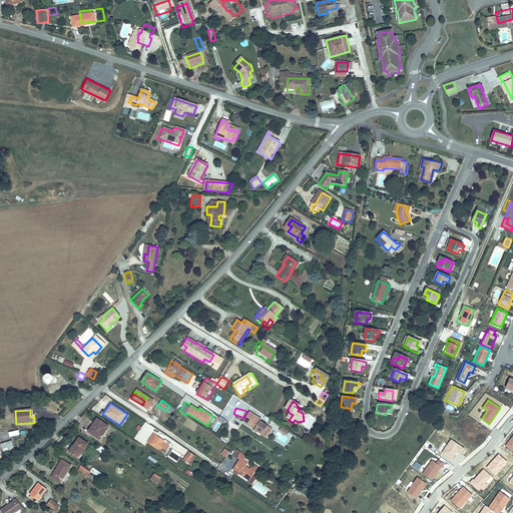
[(269,426),(261,421),(262,420),(249,412),(243,421),(255,429),(254,430),(258,431),(263,435),(269,426)]
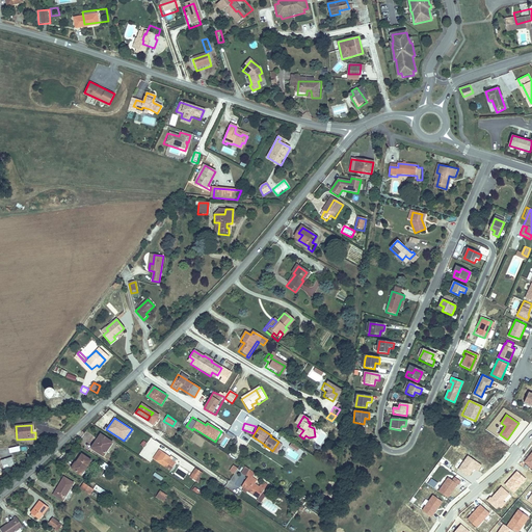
[(103,457),(113,444),(100,435),(90,449),(103,457)]
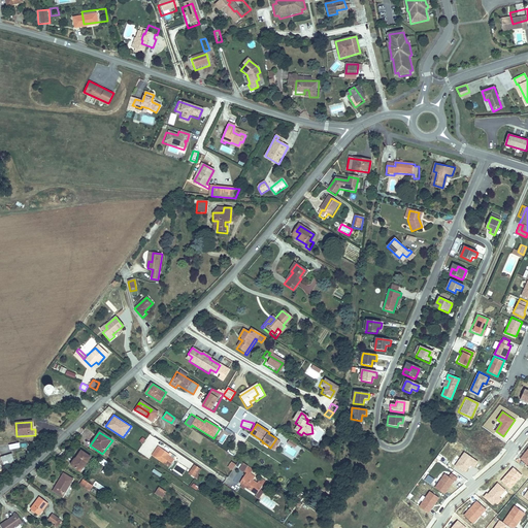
[(275,450),(281,441),(276,438),(270,448),(275,450)]
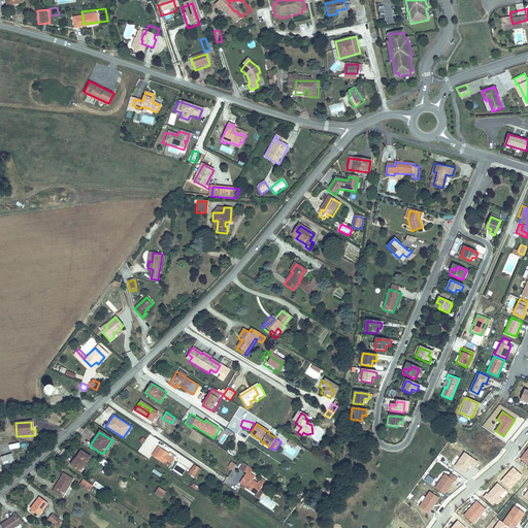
[(295,449),(298,443),(290,438),(287,443),(295,449)]
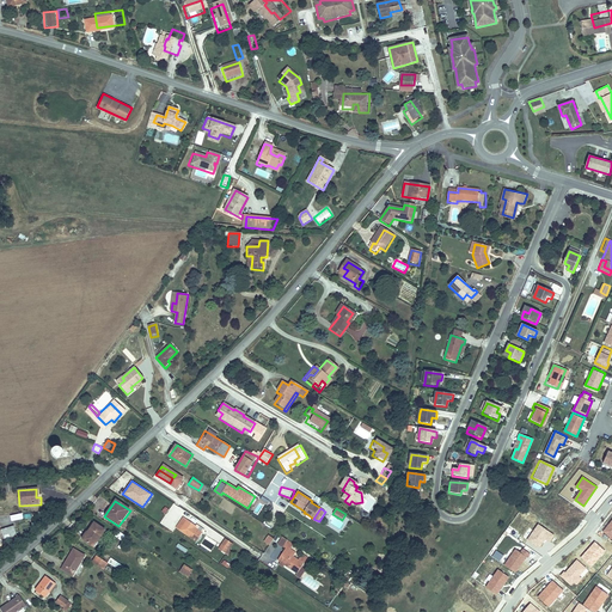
[(197,542),(202,533),(196,530),(199,527),(183,518),(176,528),(197,542)]
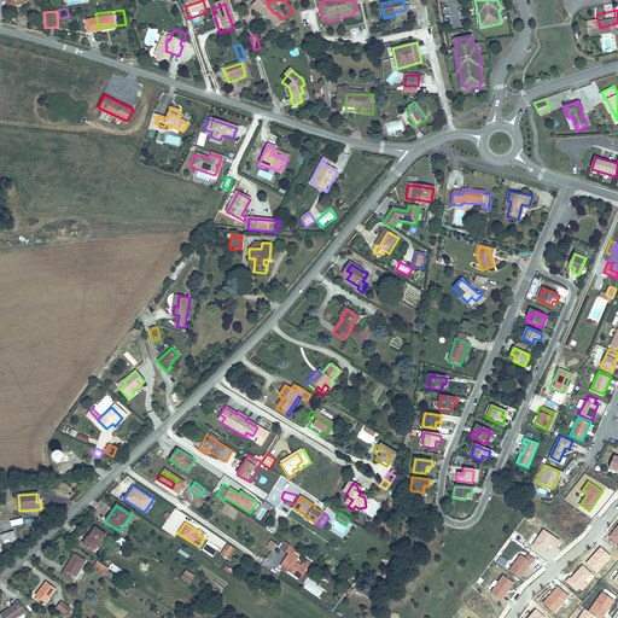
[(95,551),(108,532),(97,525),(83,542),(95,551)]
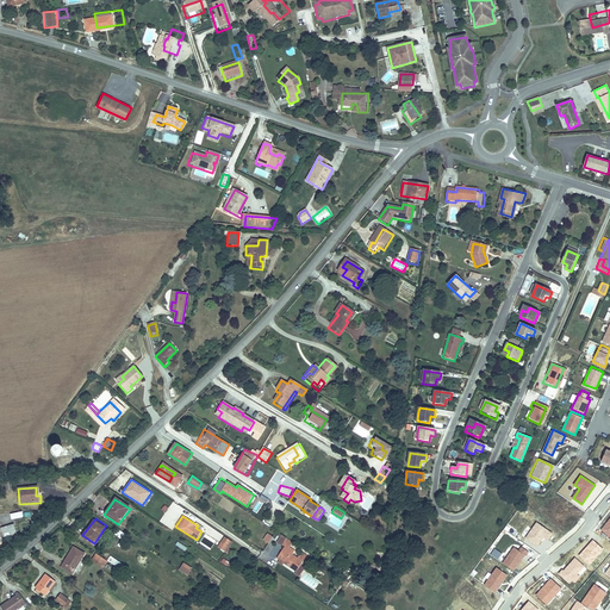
[(545,536),(548,540),(553,534),(537,522),(526,539),(537,546),(545,536)]
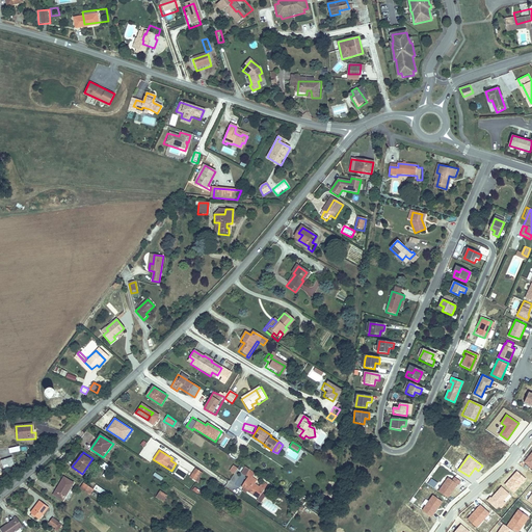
[(183,459),(180,464),(191,472),(195,467),(183,459)]
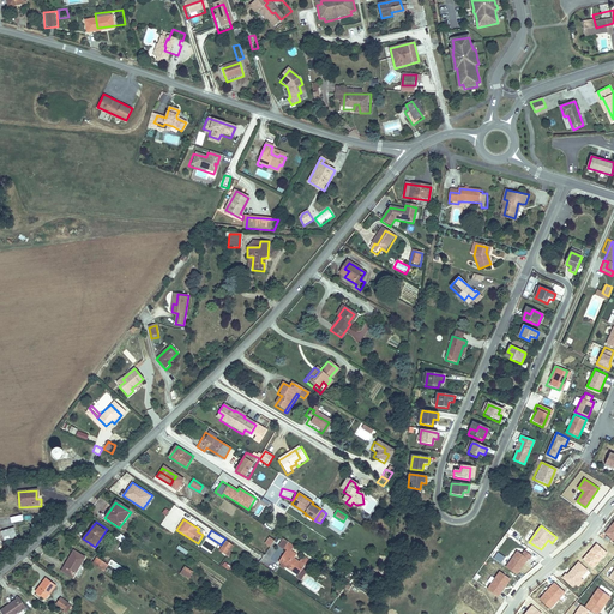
[(120,534),(116,539),(124,543),(127,537),(120,534)]
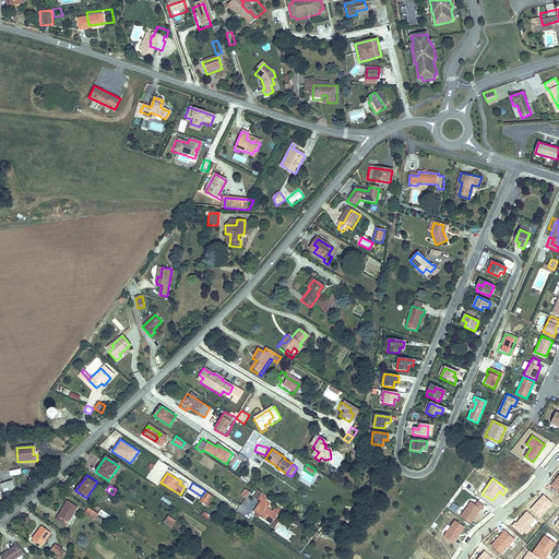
[(245,488),(241,495),(246,498),(250,491),(245,488)]
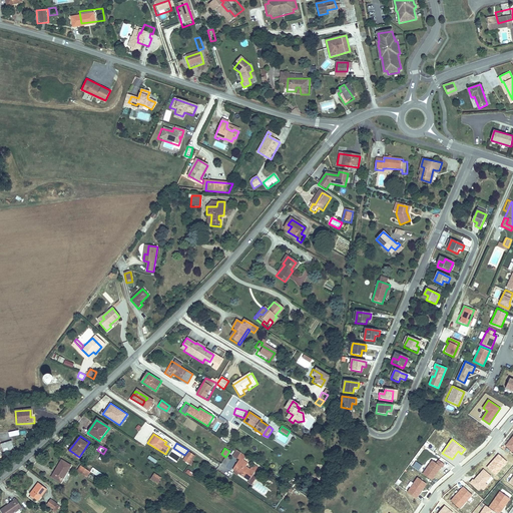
[(194,457),(188,452),(184,458),(185,459),(183,462),(189,465),(194,457)]
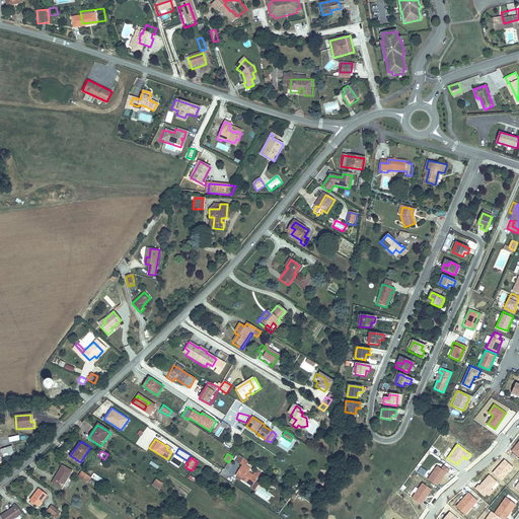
[(514,467),(504,458),(492,471),(502,480),(514,467)]
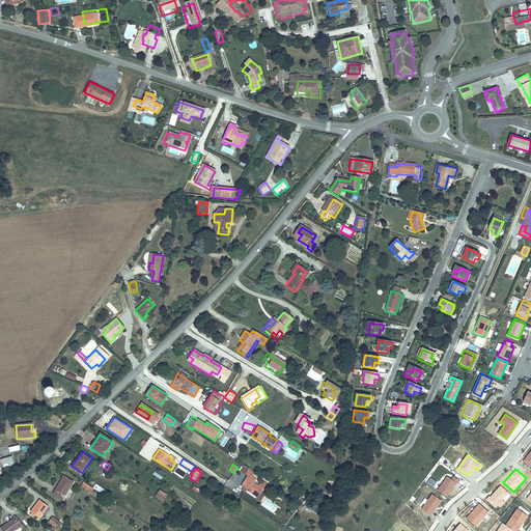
[(245,480),(244,481),(257,491),(258,488),(251,483),(253,480),(246,475),(243,479),(245,480)]
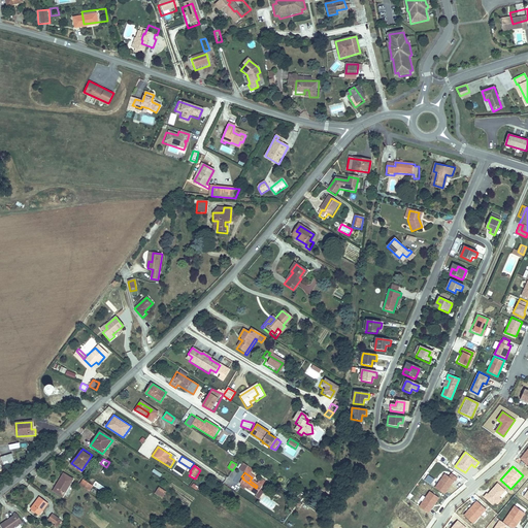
[(64,497),(73,480),(62,473),(58,481),(61,482),(59,485),(57,484),(53,491),(64,497)]
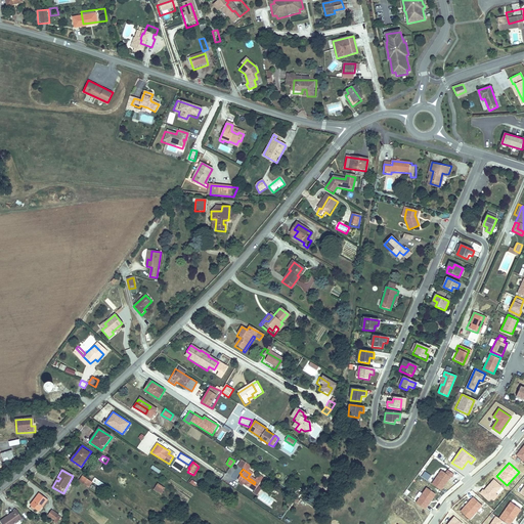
[(442,470),(432,484),(442,491),(451,477),(453,478),(455,475),(448,470),(446,473),(442,470)]
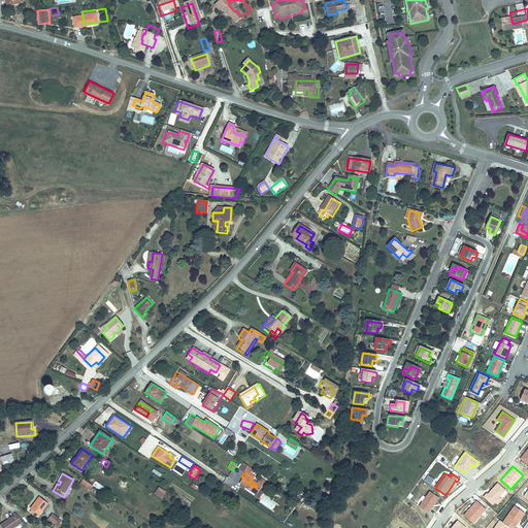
[(256,488),(242,479),(238,485),(252,494),(256,488)]
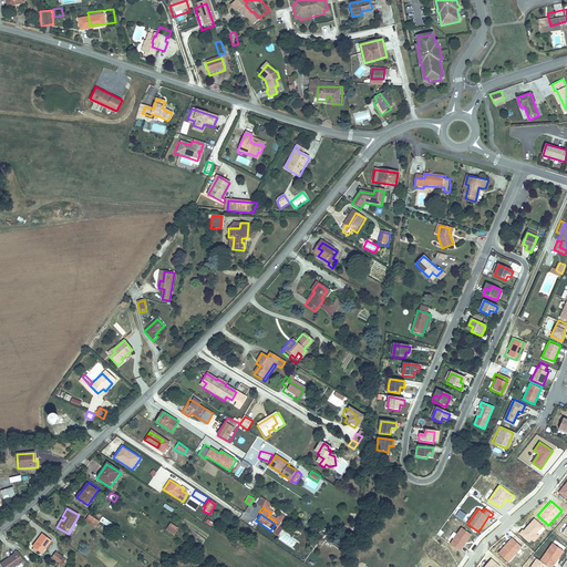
[(96,527),(100,522),(89,515),(85,521),(96,527)]
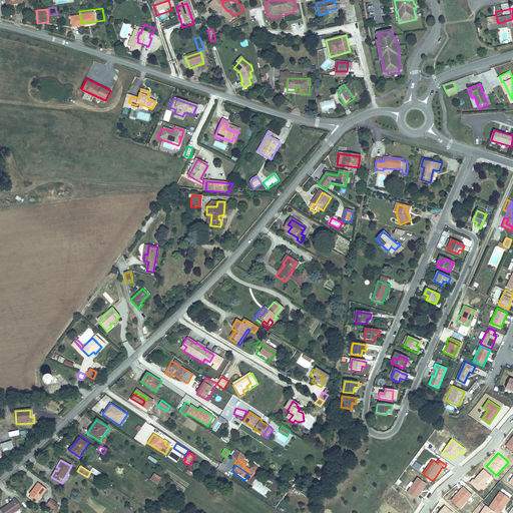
[(91,472),(102,480),(105,476),(94,468),(91,472)]
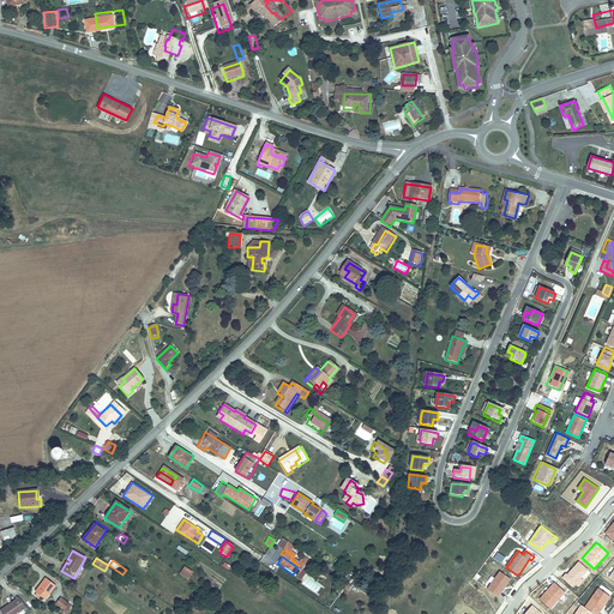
[(591,571),(578,560),(567,573),(566,572),(561,578),(572,587),(576,583),(578,587),(591,571)]
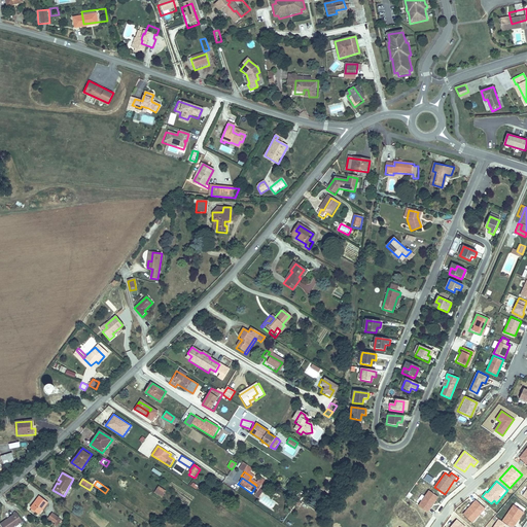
[(162,498),(166,492),(160,487),(155,493),(162,498)]
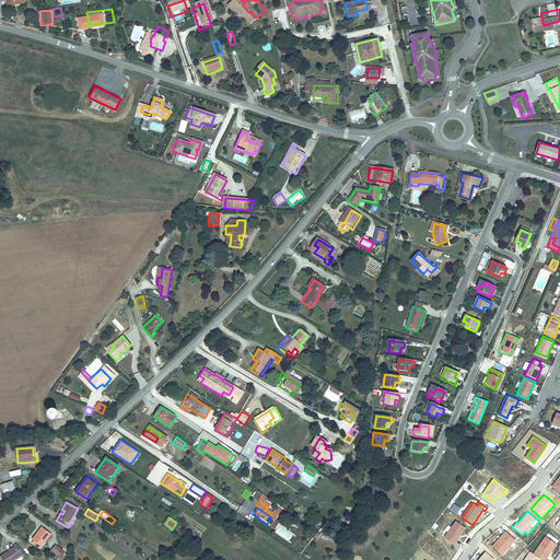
[(456,521),(445,537),(455,544),(466,527),(456,521)]
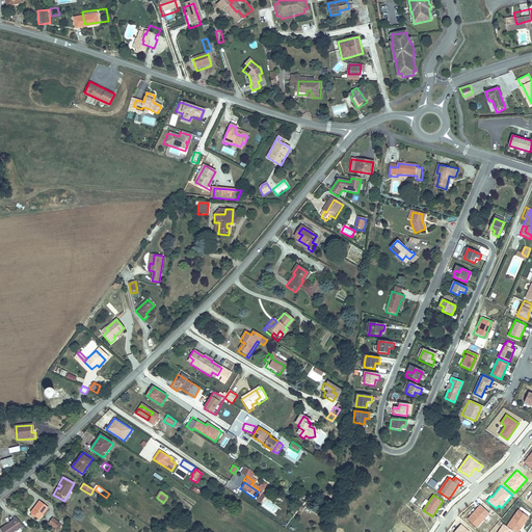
[(38,519),(49,506),(40,499),(29,512),(38,519)]
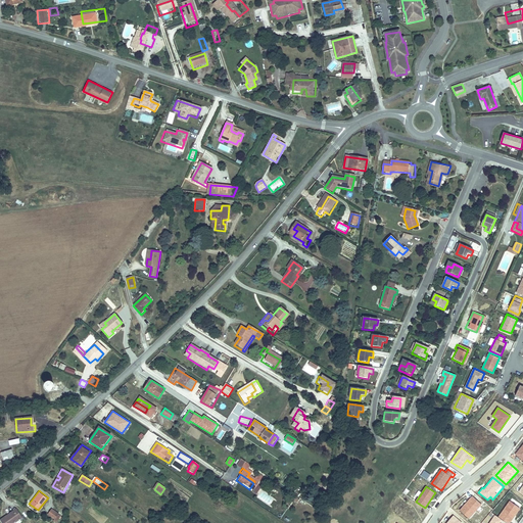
[(481,505),(473,496),(460,511),(469,518),(481,505)]
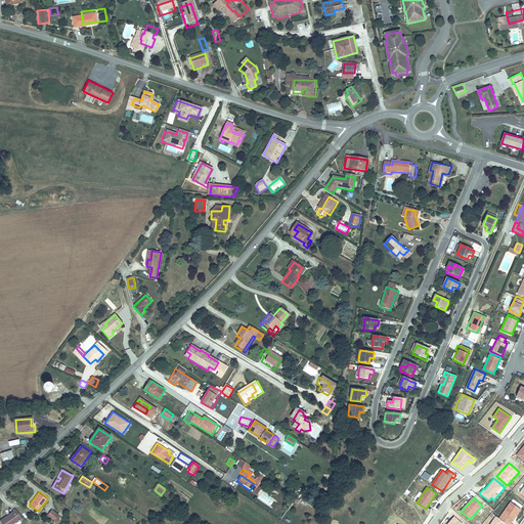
[(511,503),(499,519),(503,521),(507,523),(510,523),(521,510),(511,503)]
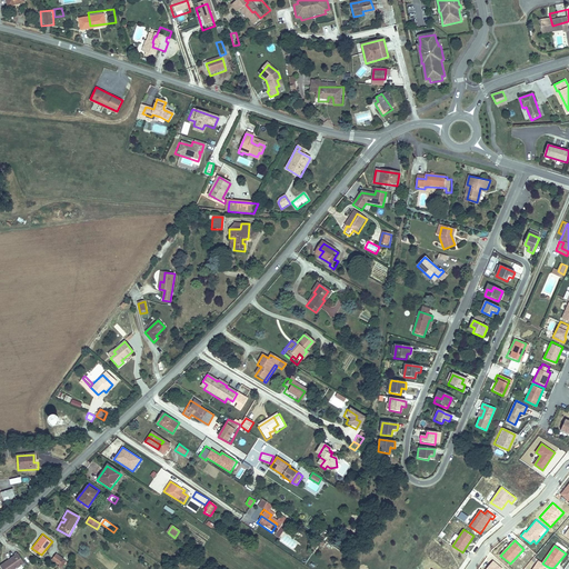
[(60,556),(53,550),(49,556),(56,561),(60,556)]
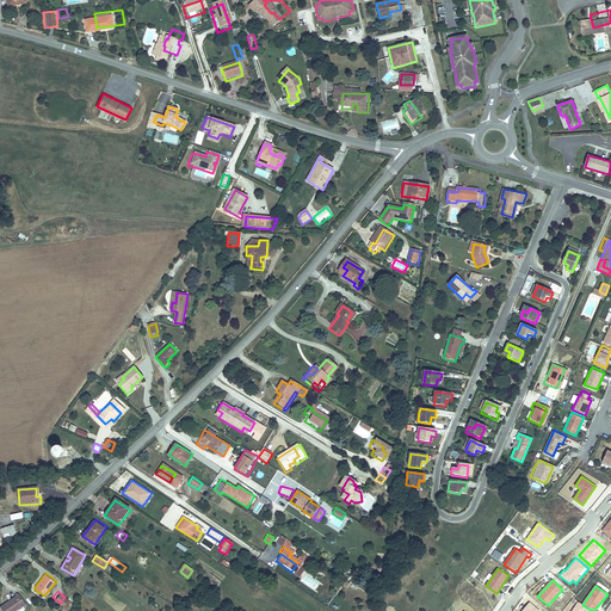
[(4,610),(17,610),(20,609),(19,608),(23,605),(25,606),(29,603),(20,592),(13,598),(14,599),(10,604),(8,603),(1,608),(4,610)]
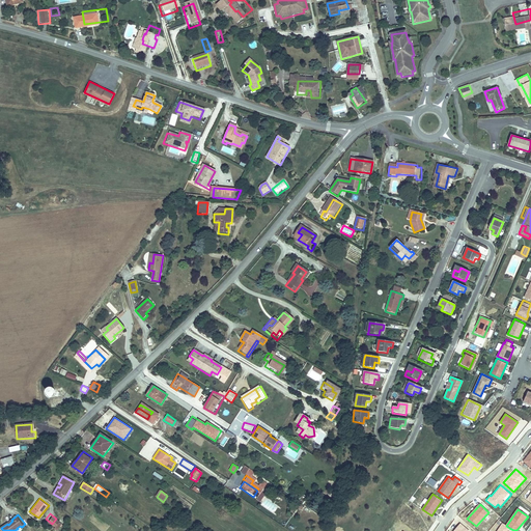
[(469,530),(470,530),(459,522),(452,530),(469,530)]
